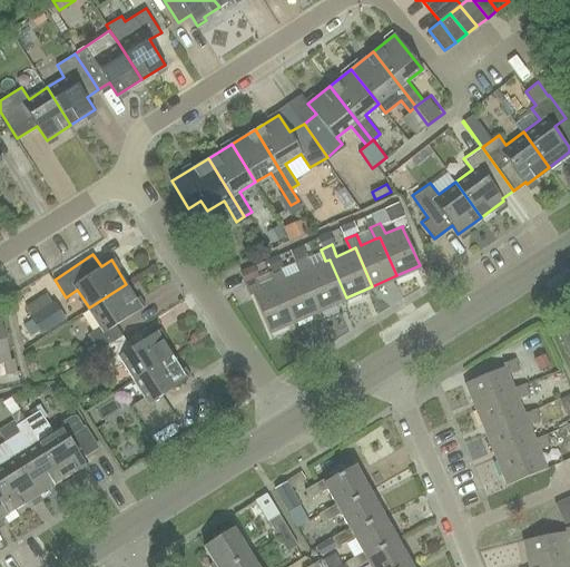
[(306,256),(295,261),(301,272),(305,271),(322,309),(346,297),(330,260),(325,261),(312,267),(306,256)]
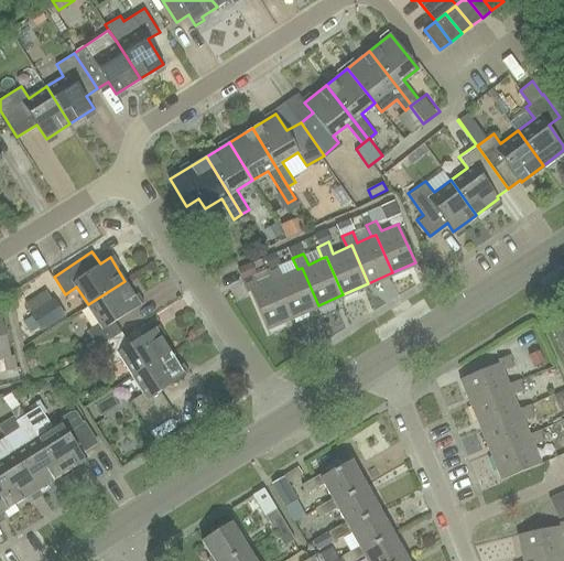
[(256,272),(251,262),(239,268),(243,278),(256,272)]
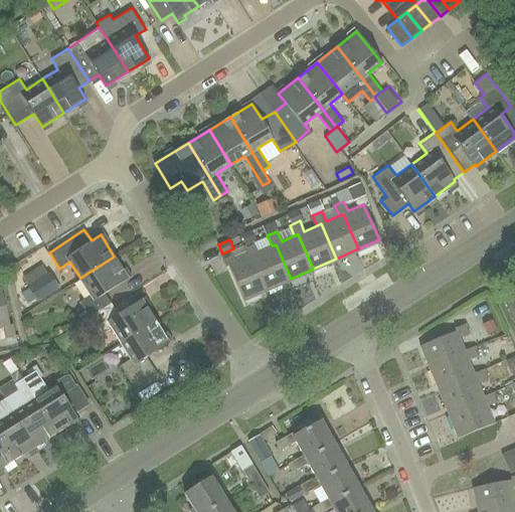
[(254,241),(245,245),(249,256),(253,253),(269,289),(291,279),(276,244),(272,245),(259,251),(254,241)]
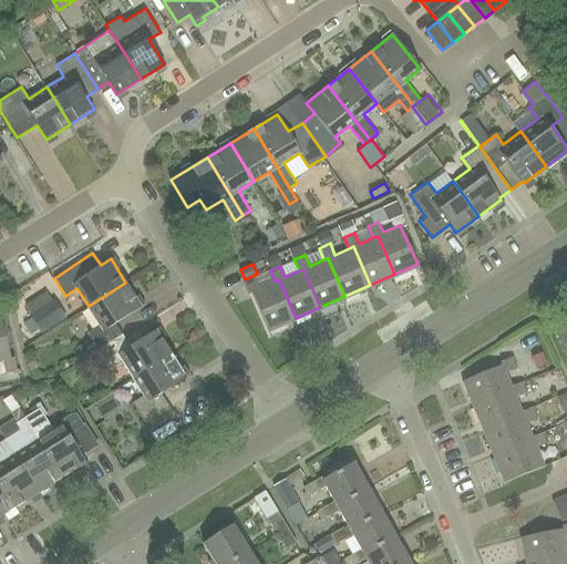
[(256,277),(246,282),(251,293),(255,291),(271,328),(296,318),(279,279),(275,282),(260,288),(256,277)]
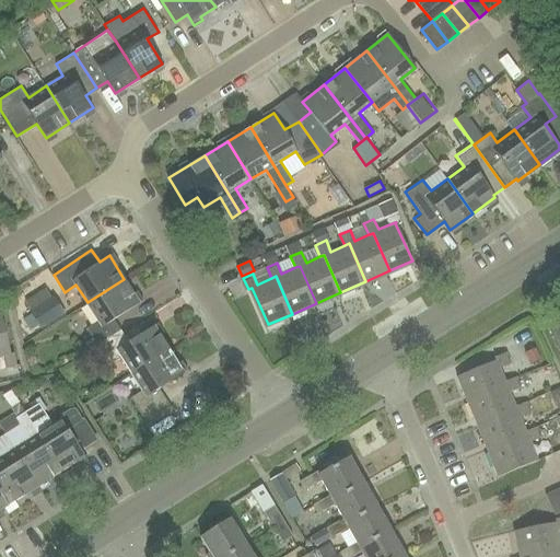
[(98,345),(121,329),(114,318),(139,302),(124,279),(88,302),(98,321),(86,327),(98,345)]
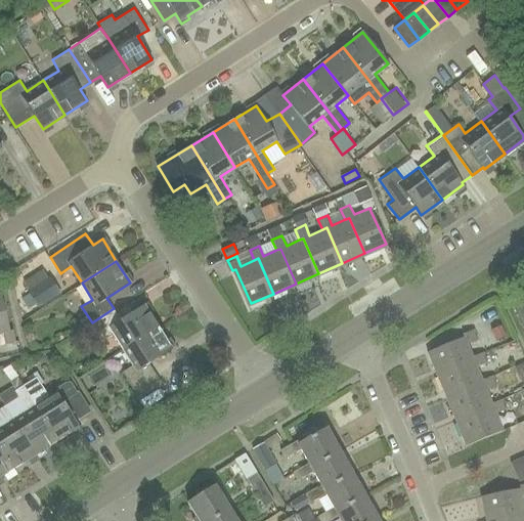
[(29,291),(40,308),(62,293),(51,276),(29,291)]
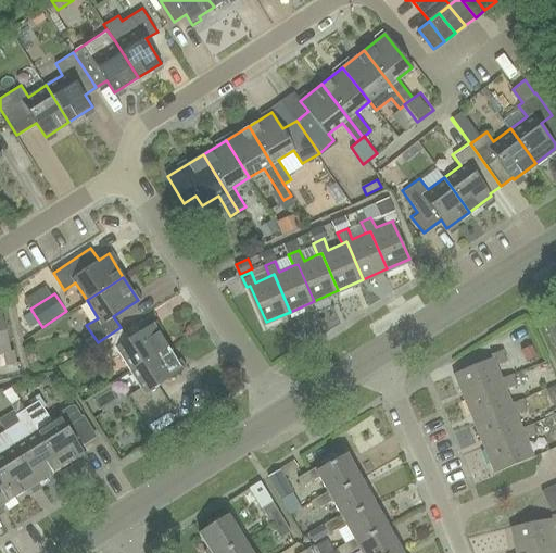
[(2,311),(0,311),(0,352),(5,352),(9,363),(19,361),(15,349),(12,349),(2,311)]
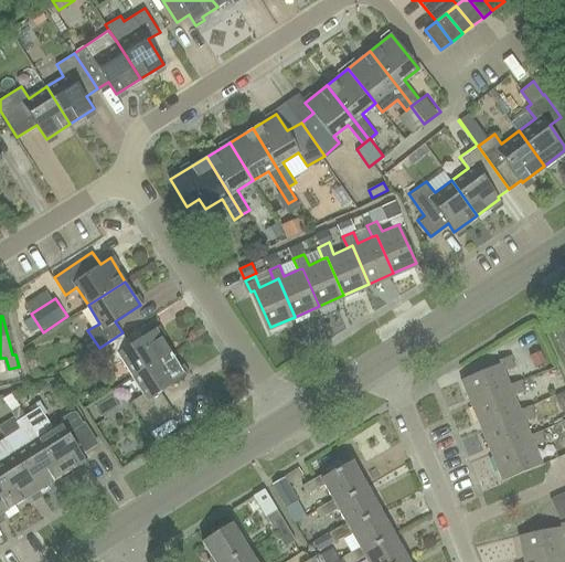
[(564,322),(553,328),(564,352),(564,351),(564,322)]
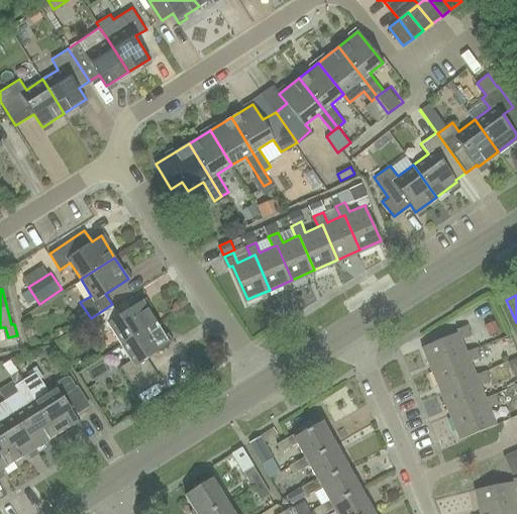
[(121,343),(154,321),(141,300),(118,315),(112,304),(91,318),(100,333),(111,327),(121,343)]
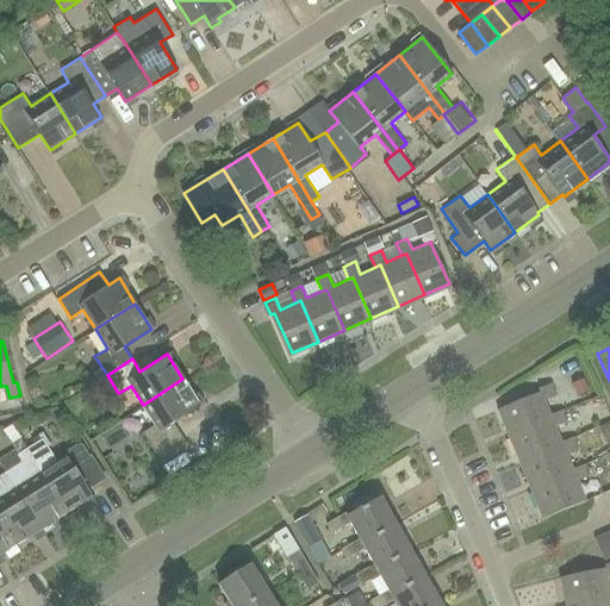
[(589,391),(583,378),(574,381),(580,394),(589,391)]
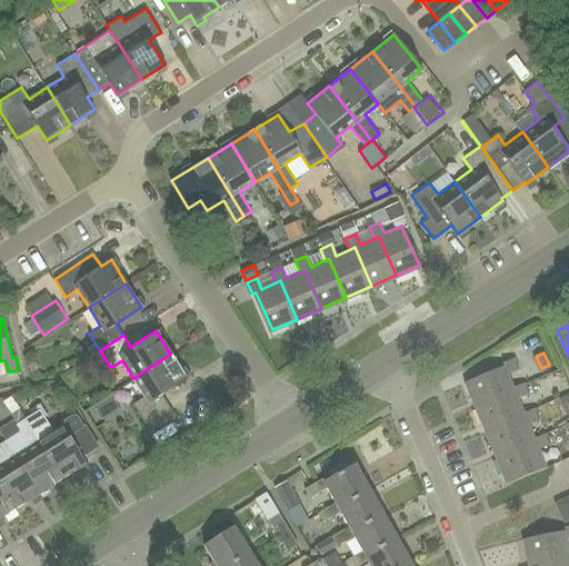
[(176,417),(169,407),(160,394),(186,377),(170,354),(133,378),(145,396),(133,403),(145,420),(151,433),(176,417)]
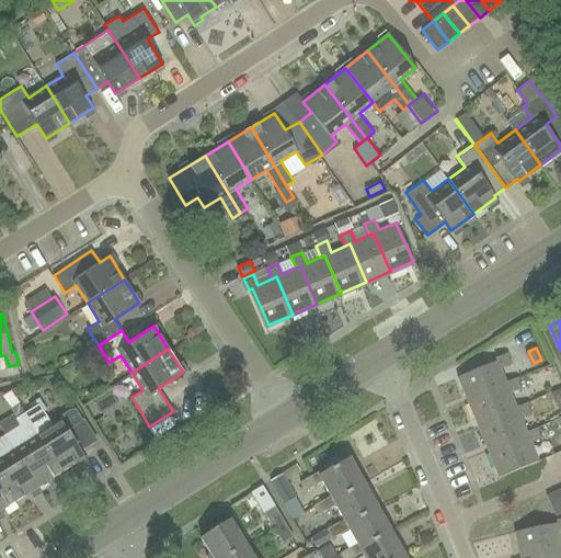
[(497,361),(459,376),(469,401),(507,386),(506,382),(501,367),(512,363),(507,352),(495,357),(497,361)]
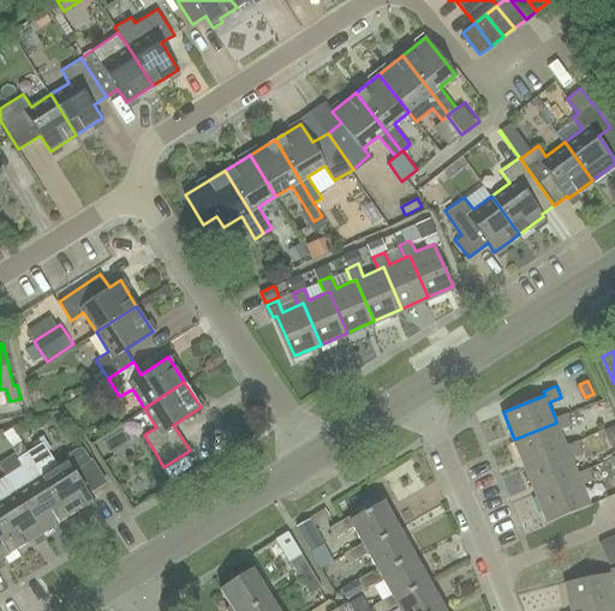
[(556,423),(514,439),(525,466),(567,449),(565,445),(559,429),(572,424),(568,413),(555,418),(556,423)]
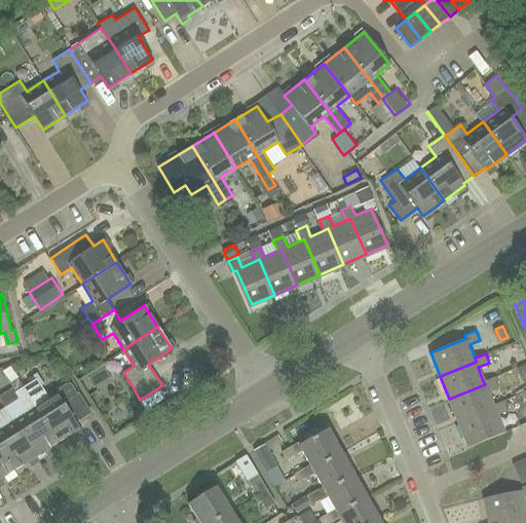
[(485,384),(449,399),(458,422),(494,408),(493,404),(487,390),(498,386),(495,376),(483,381),(485,384)]
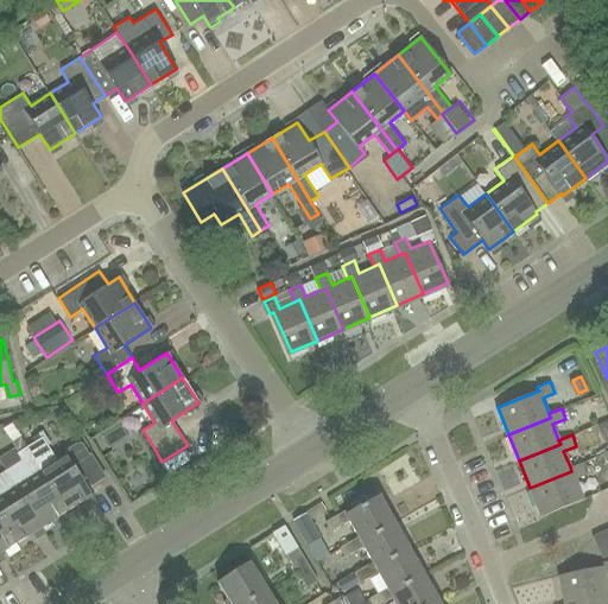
[(26,446),(65,510),(92,494),(87,488),(103,477),(83,444),(82,443),(81,442),(76,443),(68,447),(64,450),(64,452),(65,455),(56,461),(42,437),(26,446)]
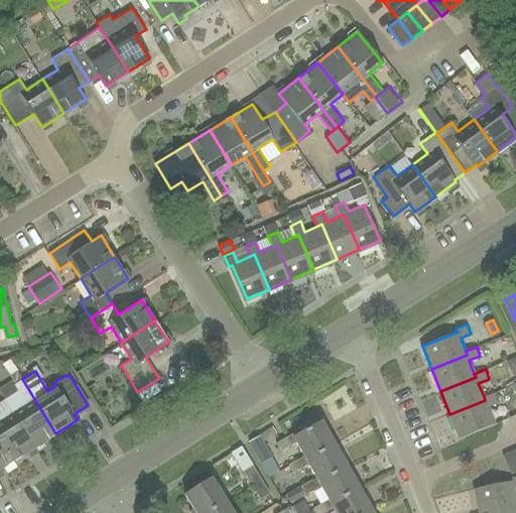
[(34,446),(55,433),(22,379),(13,384),(26,404),(13,412),(34,446)]
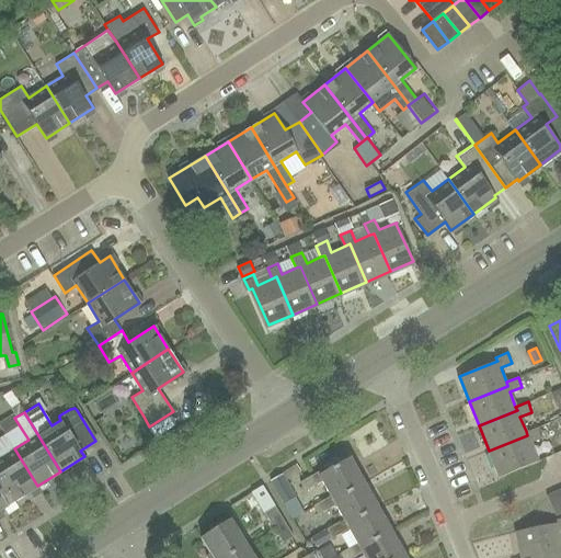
[(527,435),(489,451),(499,476),(537,460),(529,442),(541,437),(537,426),(526,431),(527,435)]
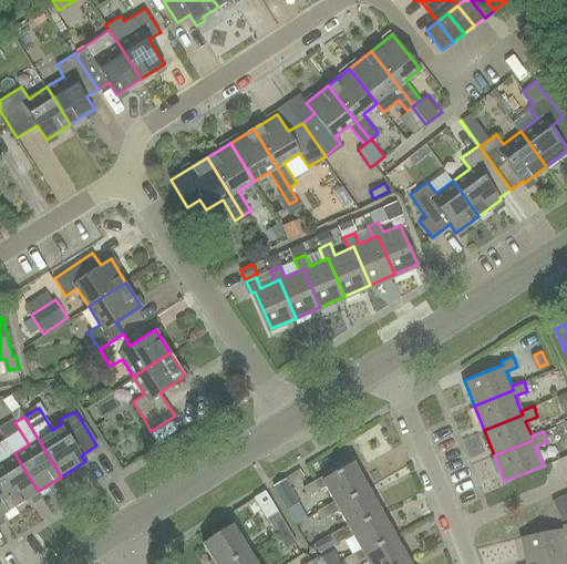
[(38,491),(14,453),(0,462),(0,480),(14,504),(38,491)]
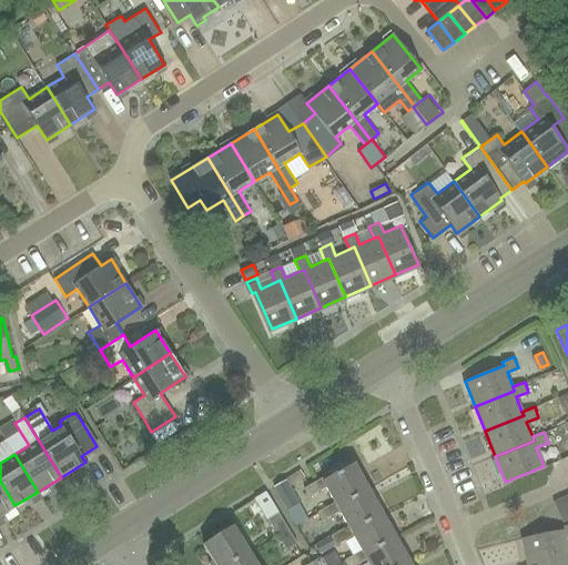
[(321,476),(303,486),(307,495),(325,485),(333,501),(335,504),(367,485),(353,462),(323,478),(321,476)]
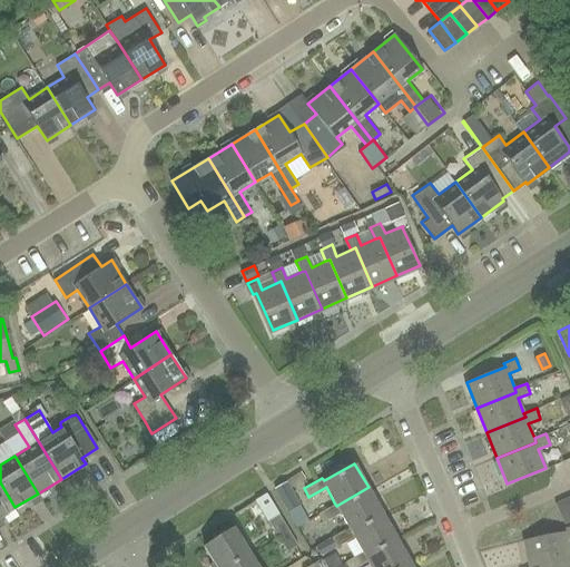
[(286,481),(275,488),(288,510),(301,504),(286,481)]
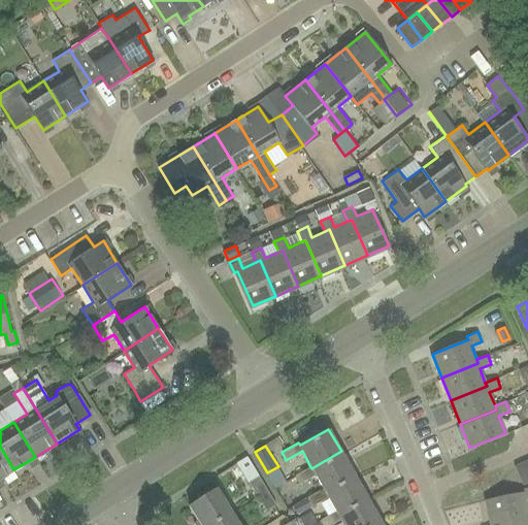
[(0,478),(13,469),(0,447),(0,478)]
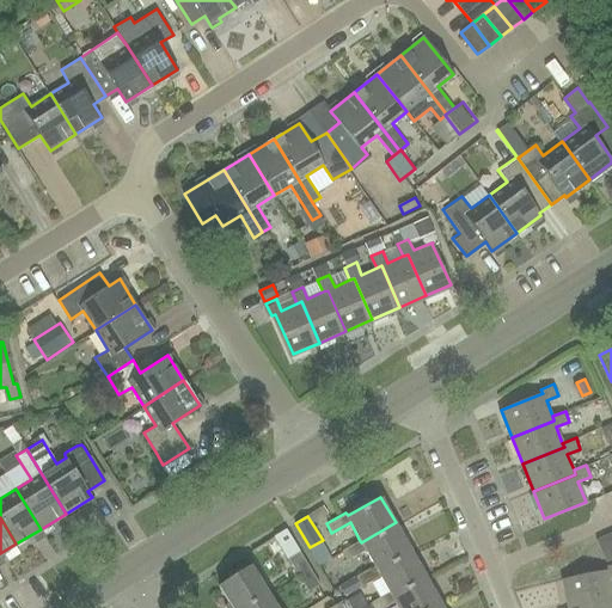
[(359,539),(341,550),(347,559),(365,548),(373,565),(375,567),(410,548),(396,522),(361,542),(359,539)]
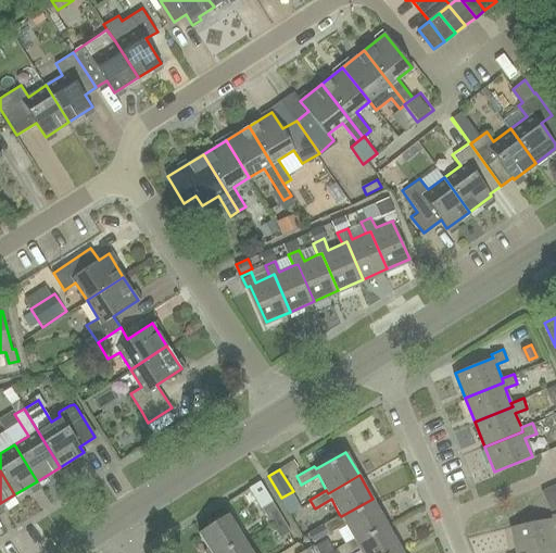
[(548,511),(555,506),(555,498),(551,486),(540,491),(548,511)]
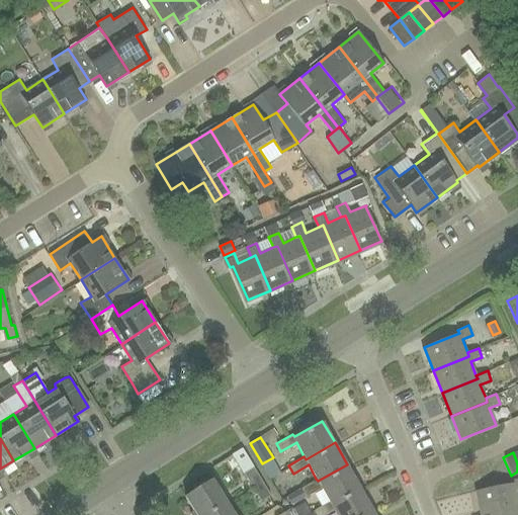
[(316,479),(300,488),(306,496),(321,487),(329,501),(330,503),(359,487),(347,464),(318,481),(316,479)]
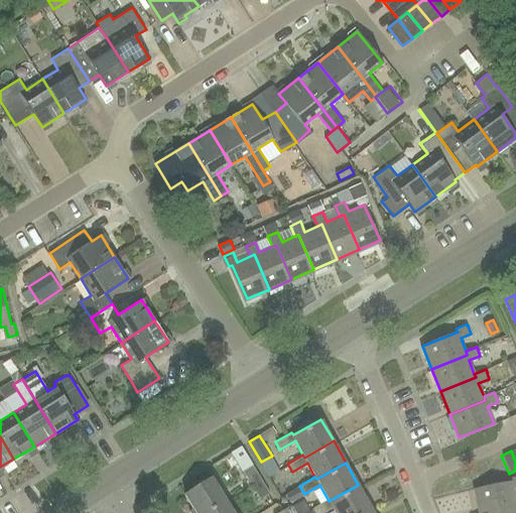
[(250,484),(261,478),(252,464),(242,470),(250,484)]
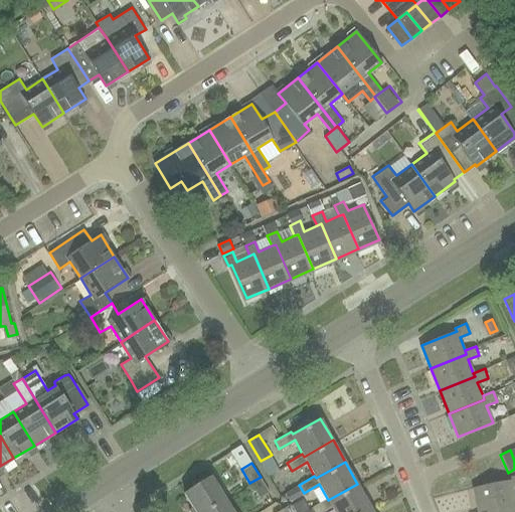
[(204,511),(225,499),(211,475),(184,492),(192,505),(187,508),(189,511),(204,511)]
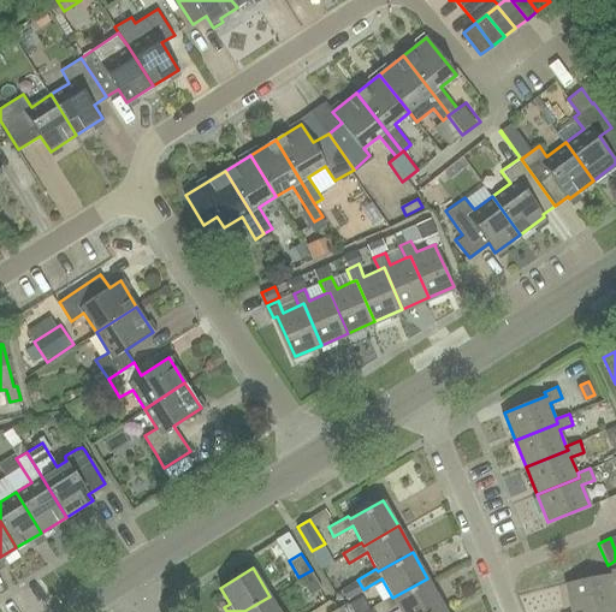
[(615,568),(609,569),(609,574),(566,582),(572,611),(615,601),(615,568)]
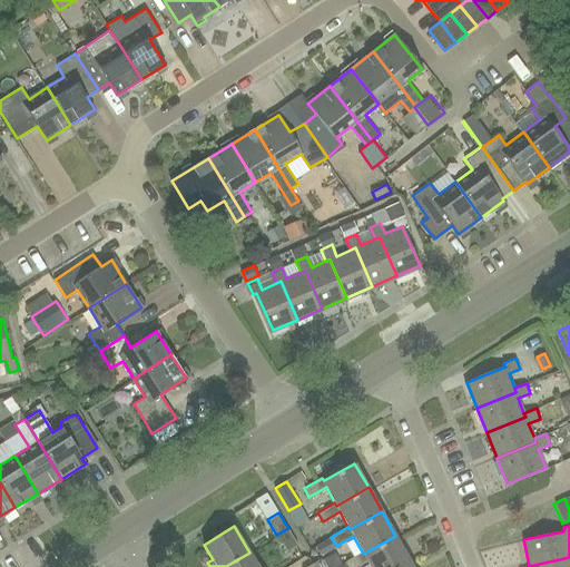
[(286,551),(297,545),(288,528),(276,535),(286,551)]
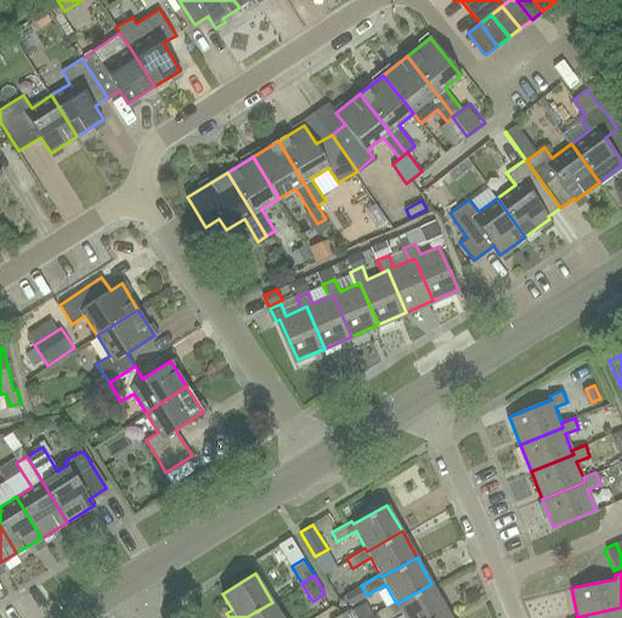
[(395,601),(377,612),(379,617),(386,617),(400,611),(403,617),(431,617),(446,611),(431,584),(396,604),(395,601)]
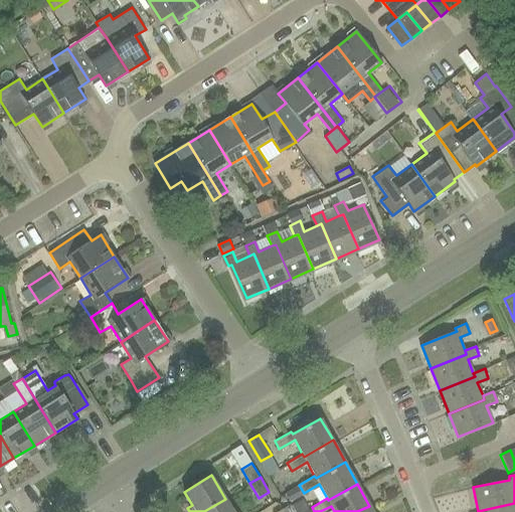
[(233,511),(225,499),(204,511),(233,511)]
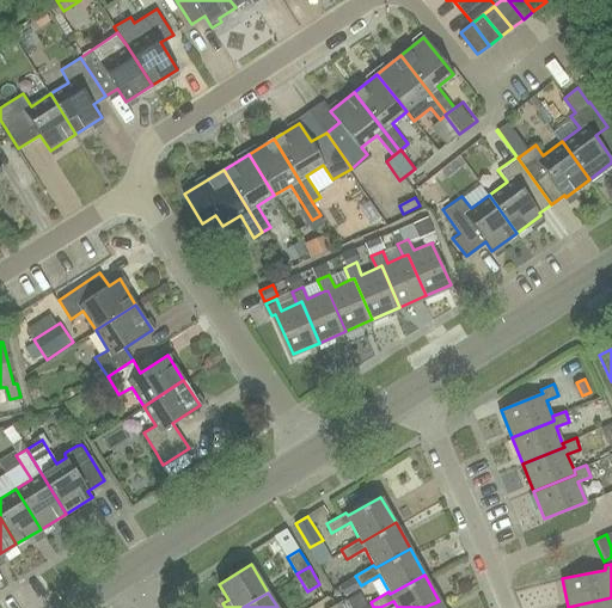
[(611,607),(611,597),(568,607),(611,607)]
